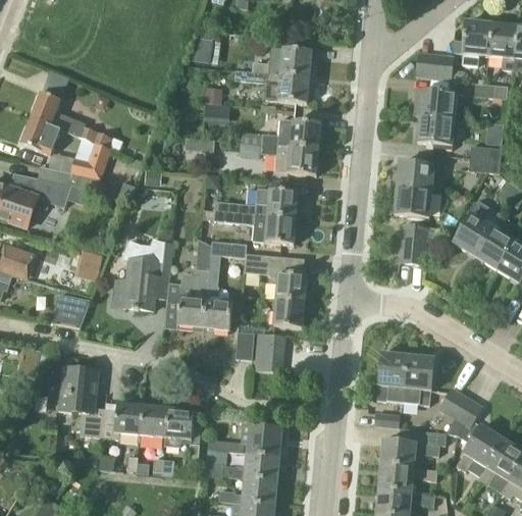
[(235,0),(235,6),(247,8),(248,0),(235,0)]
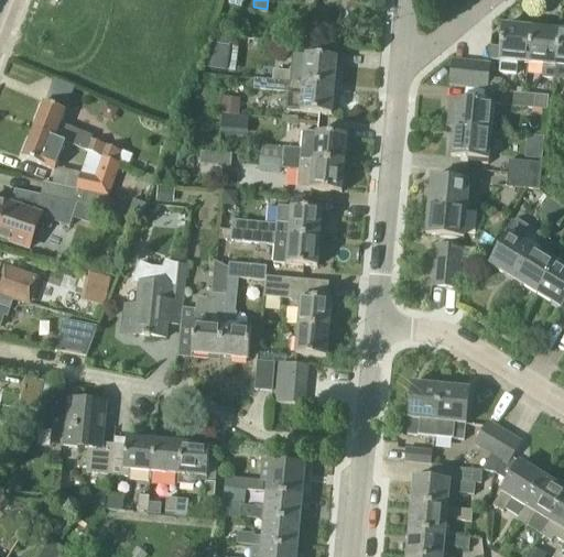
[(528,59),(532,24),(503,22),(501,43),(501,52),(500,56),(499,69),(517,71),(518,58),(528,59)]
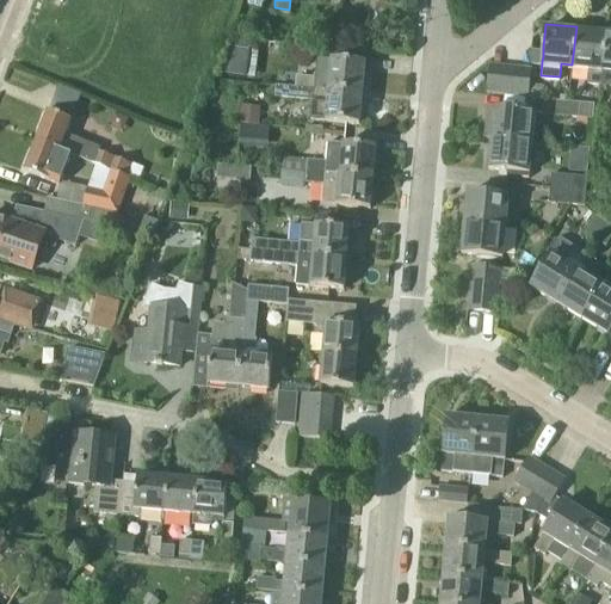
[(576,26),(572,65),(590,66),(587,80),(602,81),(606,30),(576,26)]
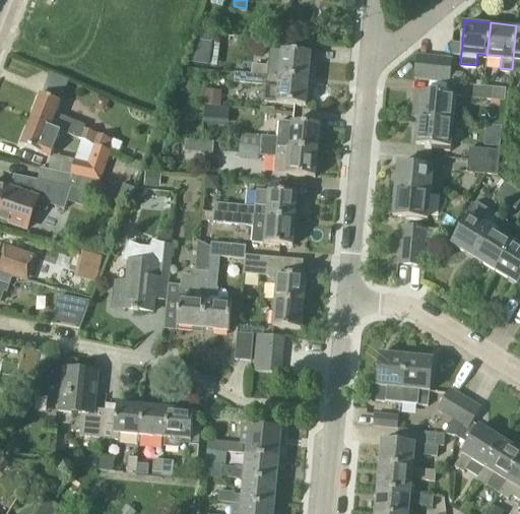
[(193,59),(209,62),(213,39),(213,33),(201,31),(201,34),(197,34),(193,59)]
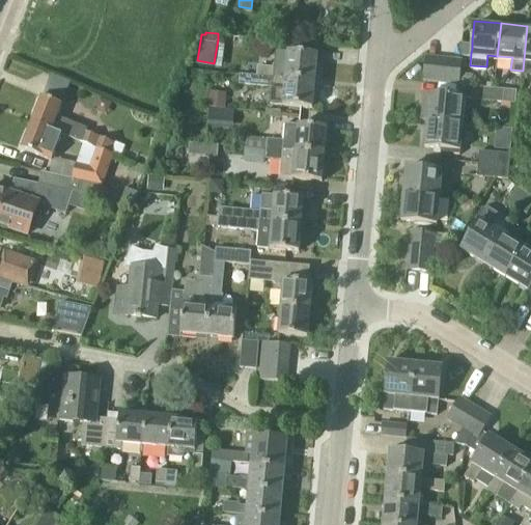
[(463,40),(462,52),(471,53),(472,49),(472,40),(463,40)]
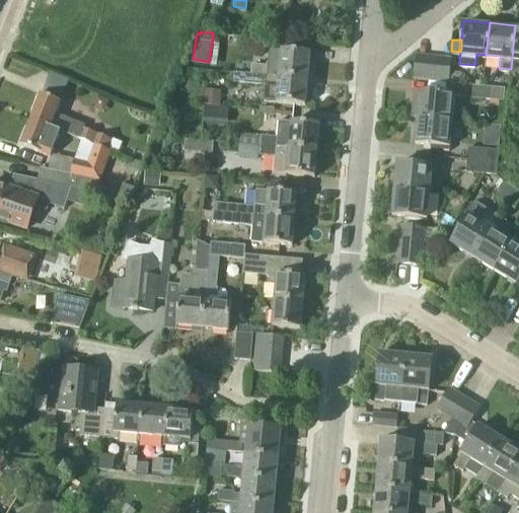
[(310,49),(282,47),(281,63),(268,61),(268,62),(252,60),(251,70),(267,72),(280,73),(308,76),(310,49)]
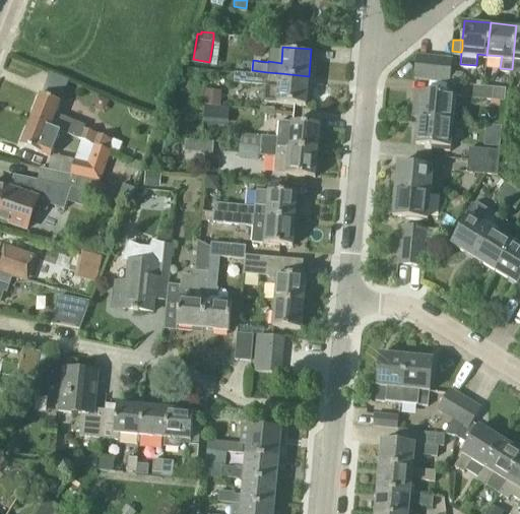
[(427,76),(430,53),(417,52),(415,75),(427,76)]
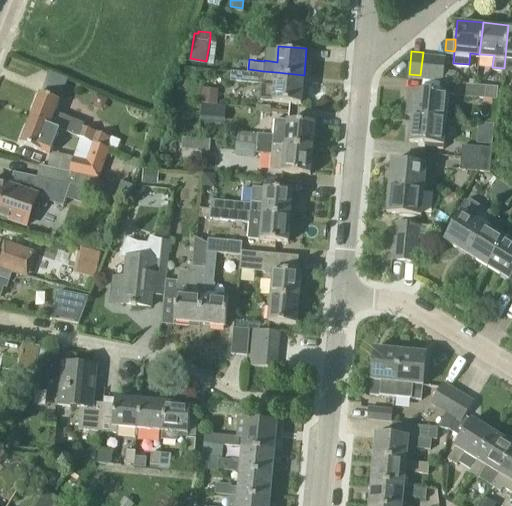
[(432,76),(434,53),(423,52),(420,75),(432,76)]
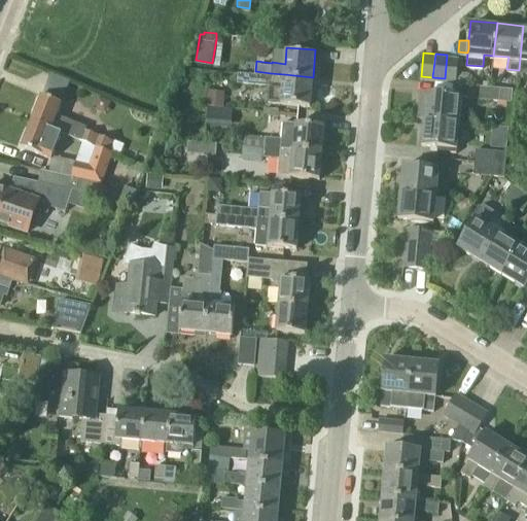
[(447,55),(445,78),(456,79),(458,56),(447,55)]
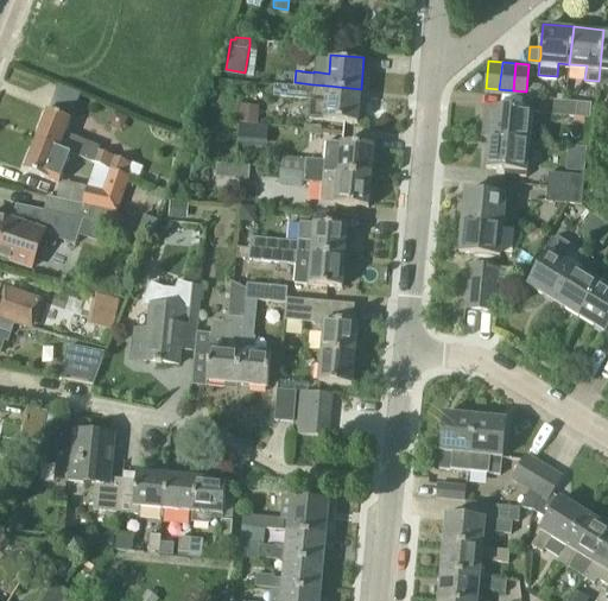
[(312,84),(295,82),(276,81),(274,92),(311,96),(309,114),(358,120),(361,89),(328,86),(312,84)]
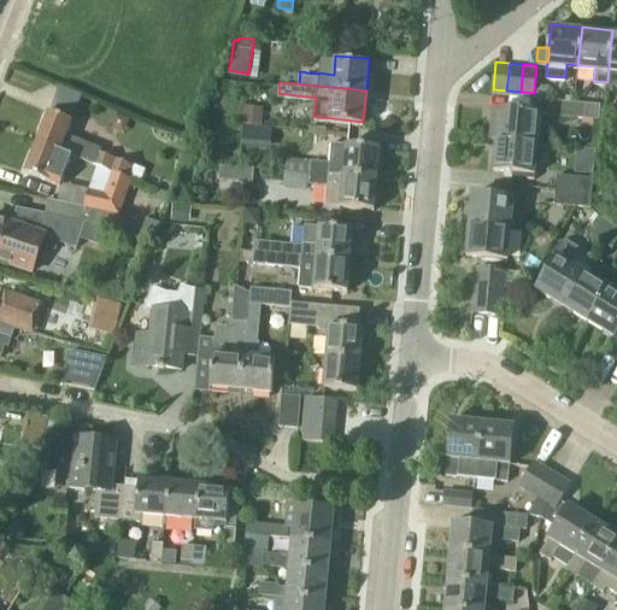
[(585,115),(586,100),(575,99),(551,97),(548,111),(585,115)]
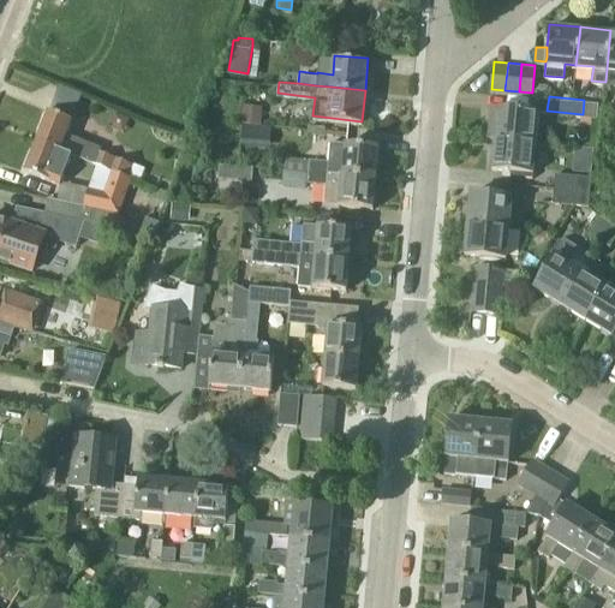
[(584,100),(583,114),(596,115),(597,101),(584,100)]
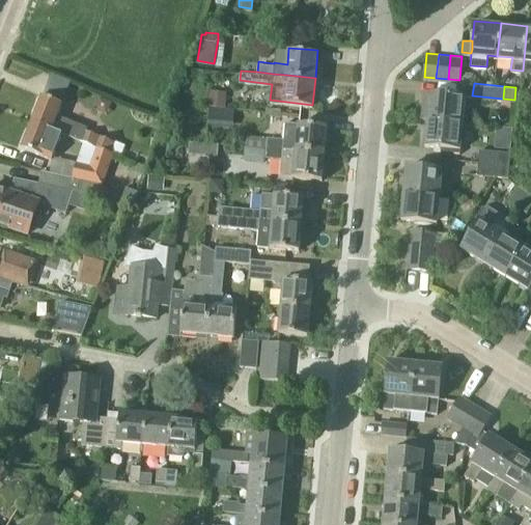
[(208,87),(207,104),(225,106),(226,88),(208,87)]
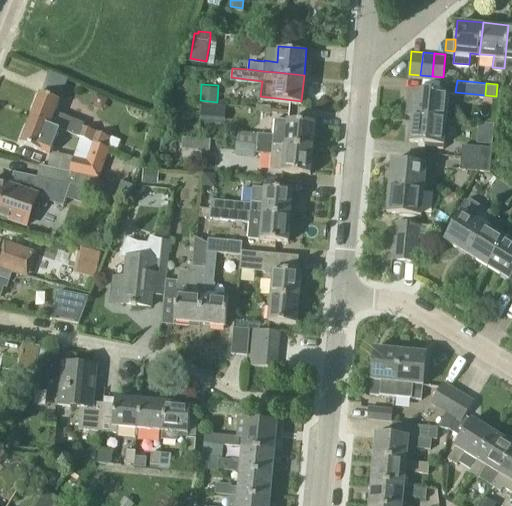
[(409,87),(406,113),(412,113),(447,116),(449,91),(415,88),(409,87)]
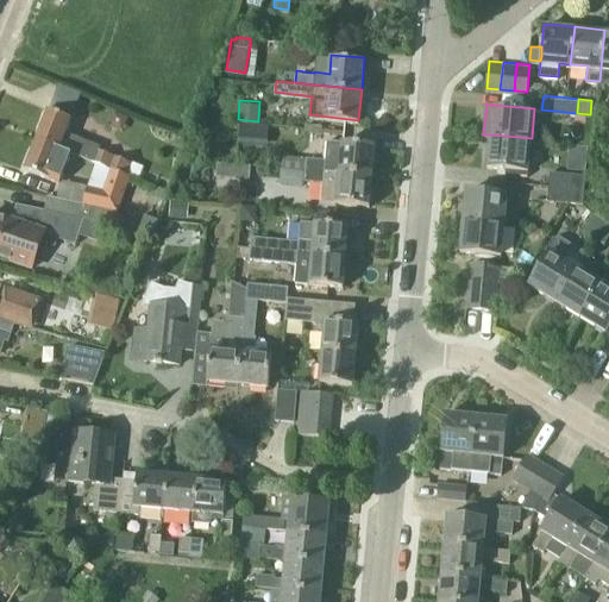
[(48,106),(36,136),(71,150),(112,167),(126,171),(127,173),(130,174),(150,181),(155,169),(98,146),(99,143),(64,129),(70,115),(48,106)]
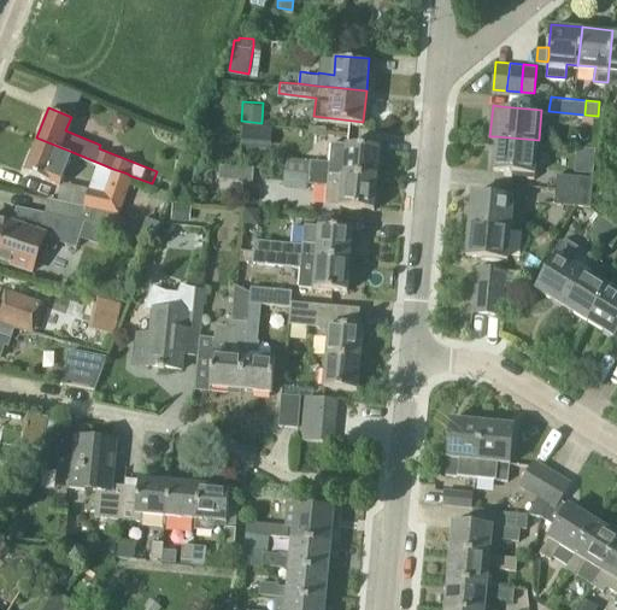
[(497,136),(494,166),(535,171),(539,140),(497,136)]
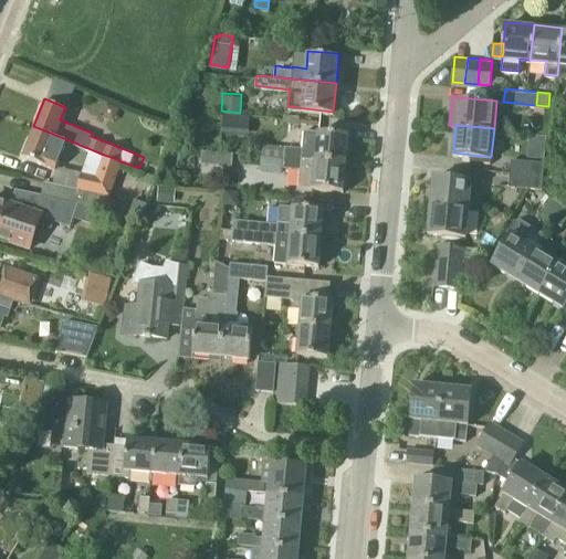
[(66,139),(33,126),(22,155),(53,167),(60,153),(61,153),(66,139)]
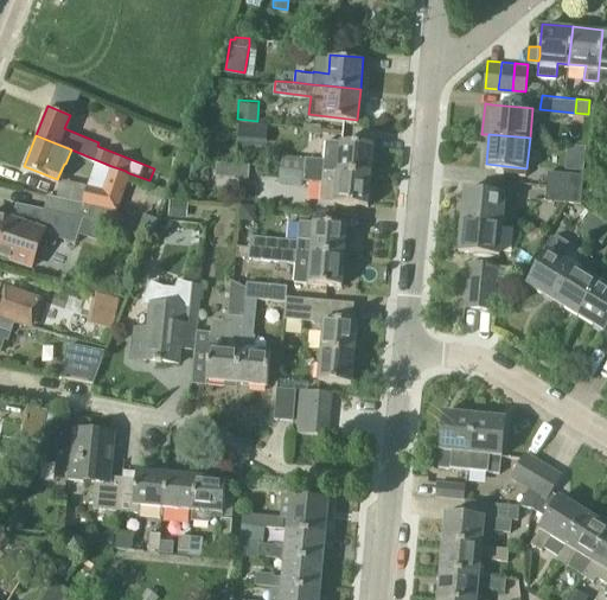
[(324,168),(338,170),(371,172),(374,142),(326,138),(325,157),(324,168)]
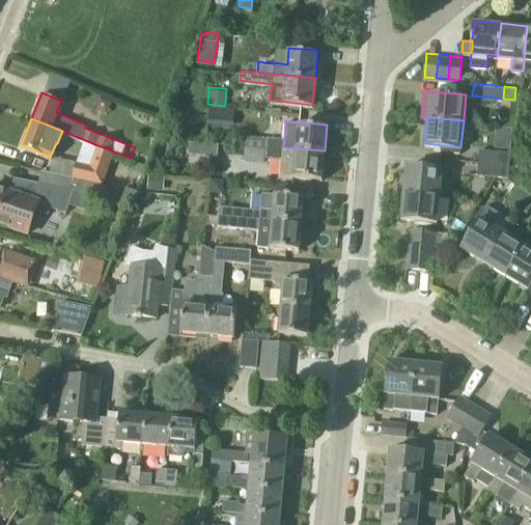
[(247,133),(246,143),(267,145),(283,147),(284,137),(247,133)]
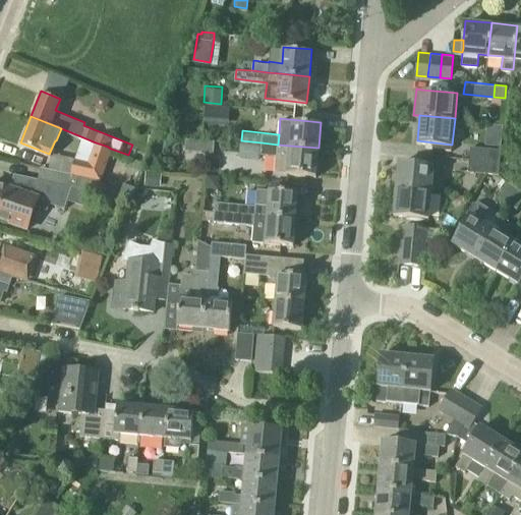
[(218,138),(187,136),(186,149),(217,151),(218,138)]
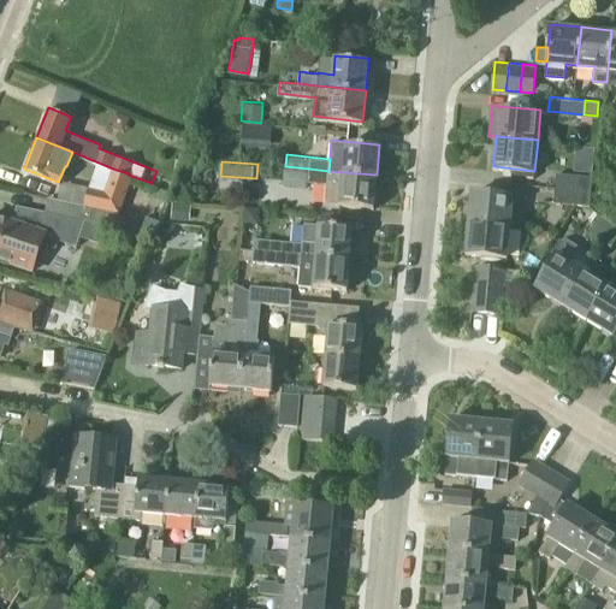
[(113,169),(105,191),(88,188),(86,202),(113,208),(119,211),(131,176),(129,175),(128,173),(113,169)]
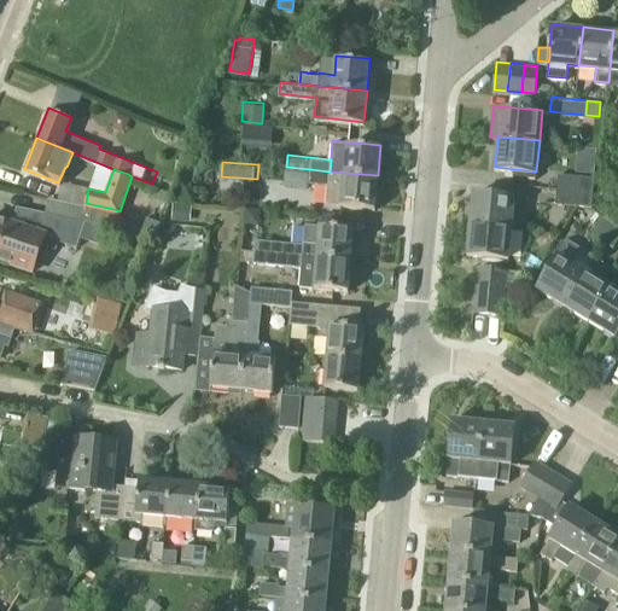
[(378,175),(344,173),(330,172),(310,169),(310,180),(328,182),(326,203),(375,207),(378,175)]
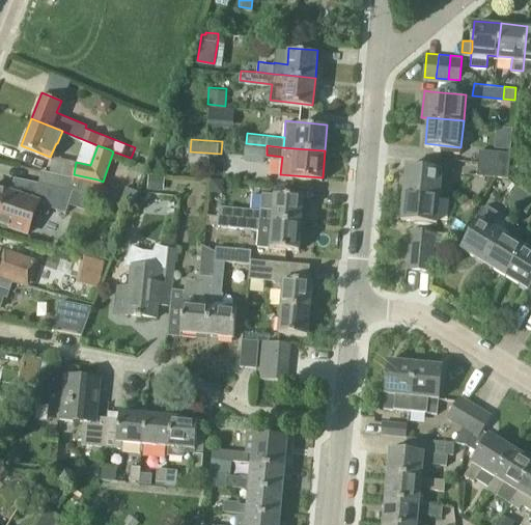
[(510,152),(479,148),(478,161),(508,164),(510,152)]
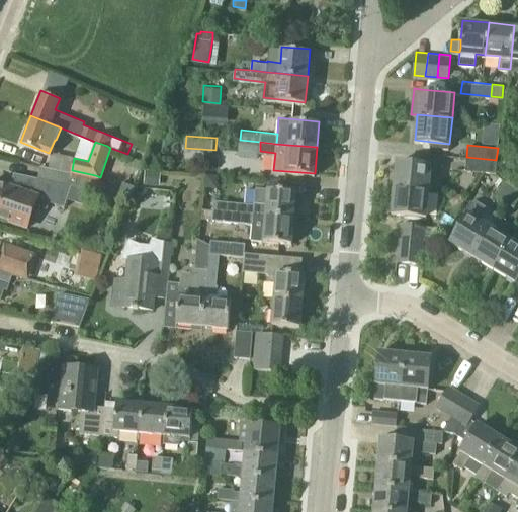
[(465,169),(484,170),(495,172),(496,160),(466,157),(465,169)]
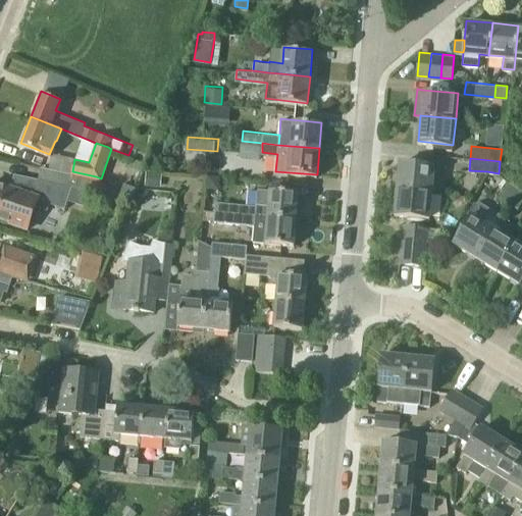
[(398,188),(432,191),(434,165),(400,162),(398,188)]
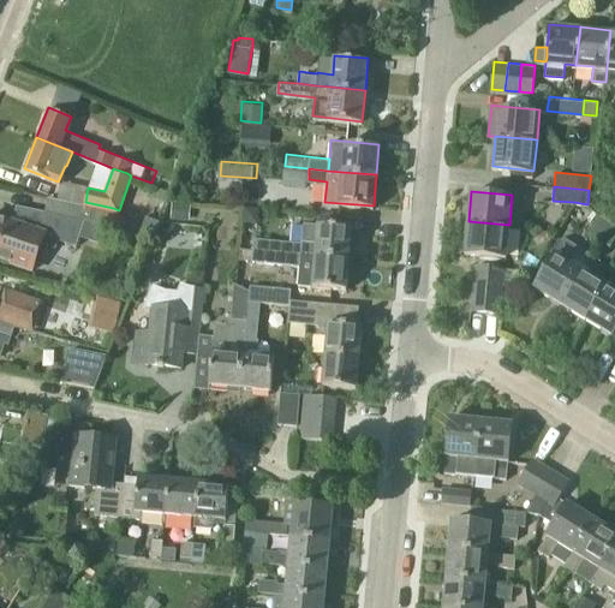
[(172,198),(171,216),(190,219),(191,201),(172,198)]
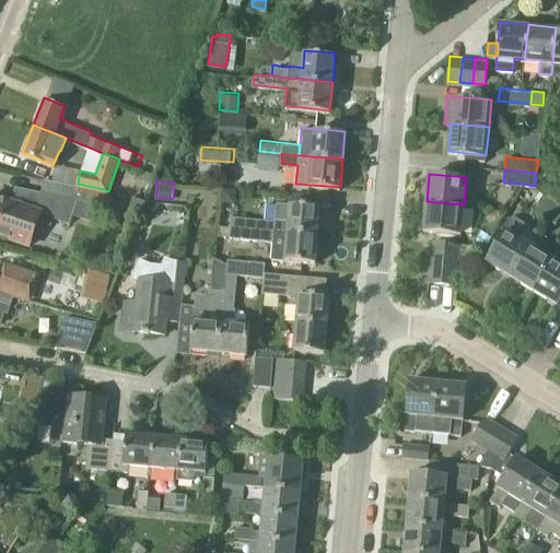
[(103,189),(78,184),(77,185),(65,183),(62,193),(77,197),(76,199),(100,203),(102,190),(103,191),(103,189)]
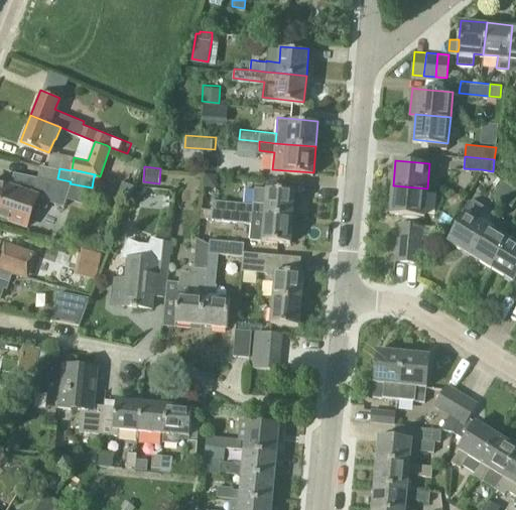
[(62,205),(70,183),(71,181),(57,178),(56,180),(38,176),(33,193),(0,180),(0,215),(27,224),(29,218),(33,219),(38,204),(46,206),(48,200),(62,205)]
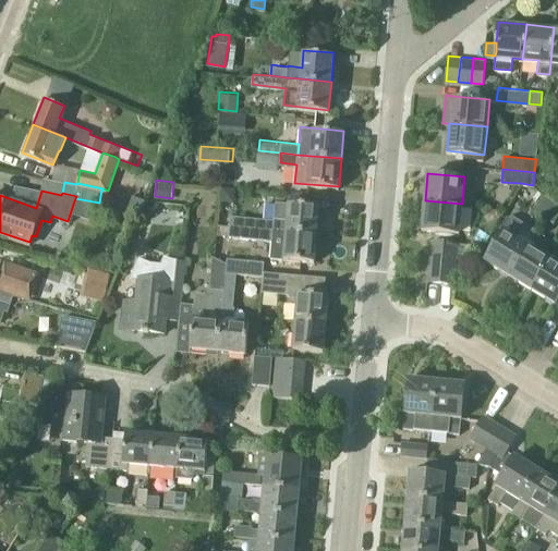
[(243,224),(242,235),(254,236),(255,227),(316,232),(318,221),(323,221),(325,207),(319,206),(319,204),(308,203),(310,194),(290,192),(289,200),(276,199),(274,218),(244,215),(243,224)]
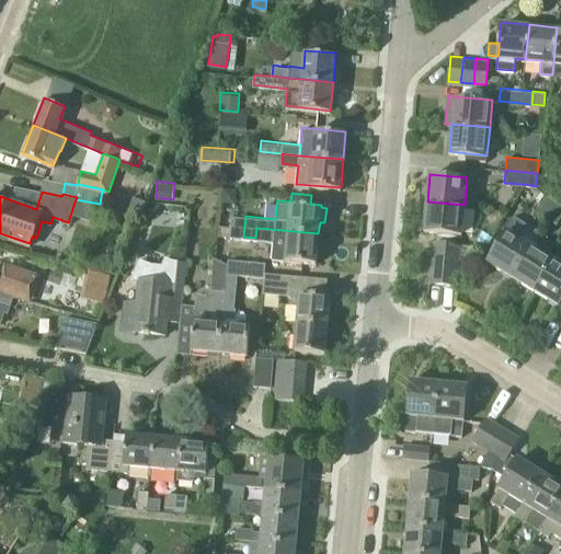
[(133,194),(128,208),(142,211),(146,198),(133,194)]
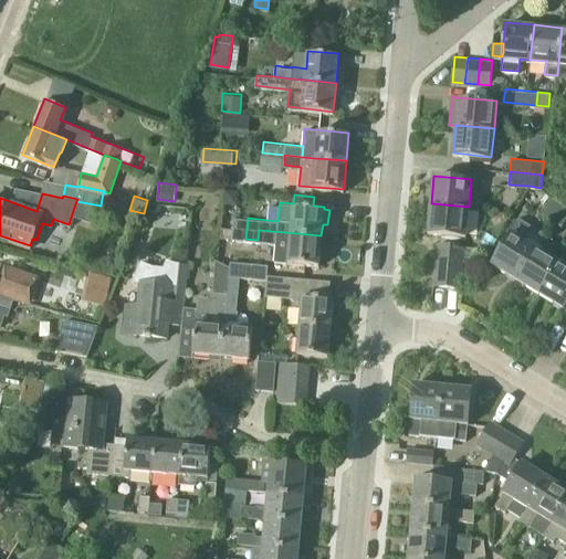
[(562,202),(552,197),(542,213),(552,219),(562,202)]
